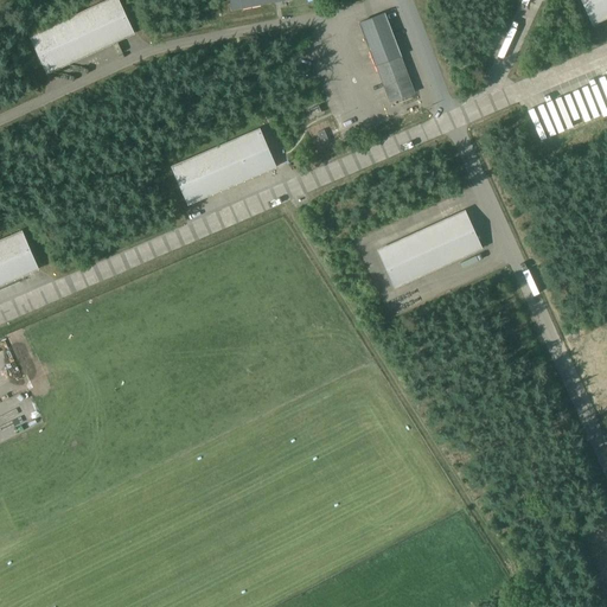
[(117,0),(108,0),(30,37),(46,74),(134,34),(117,0)]
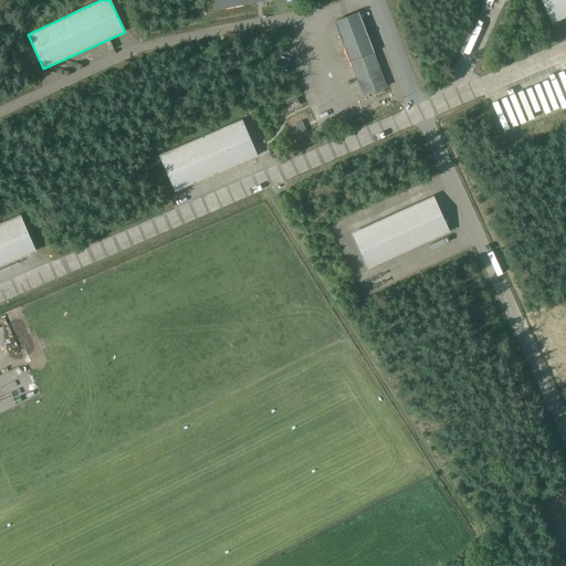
[(213,0),(216,10),(265,0),(213,0)]
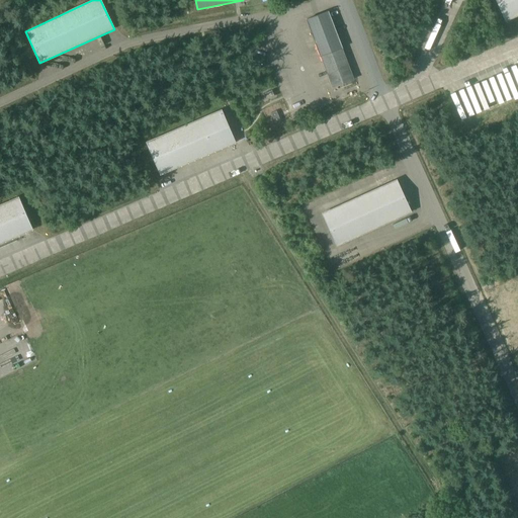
[(517,0),(496,0),(505,21),(517,14),(517,0)]
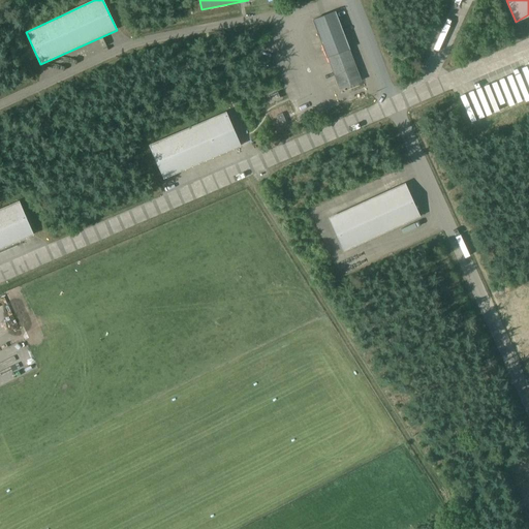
[(336,11),(313,20),(332,71),(316,78),(320,90),(337,85),(339,90),(362,81),(336,11)]
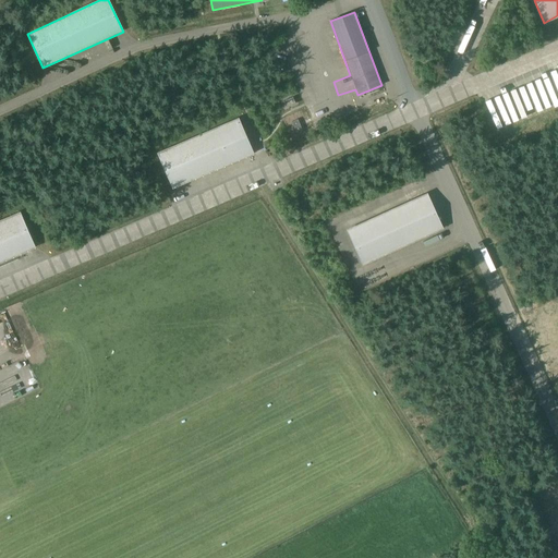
[(295,104),(293,97),(284,101),(287,107),(295,104)]
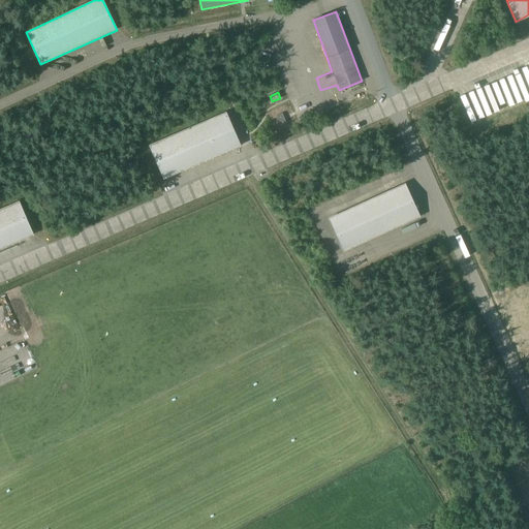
[(226,112),(149,145),(163,179),(241,146),(226,112)]
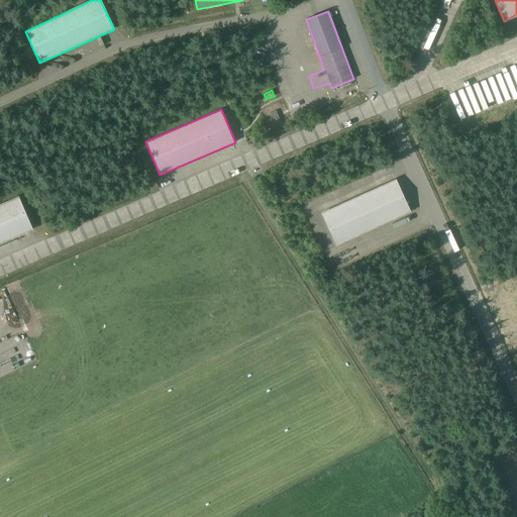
[(276,111),(270,113),(275,123),(280,120),(276,111)]
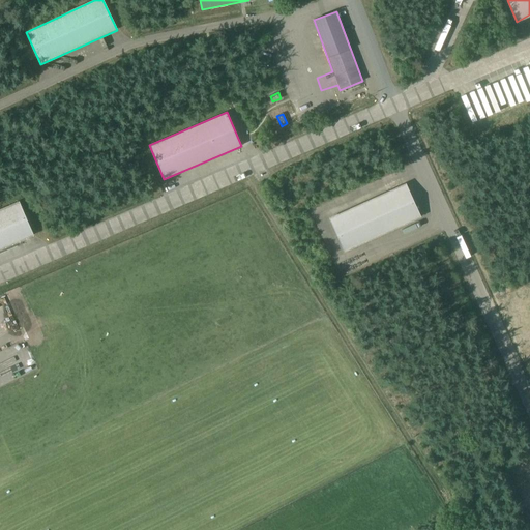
[(48,118),(41,122),(45,128),(51,125),(48,118)]
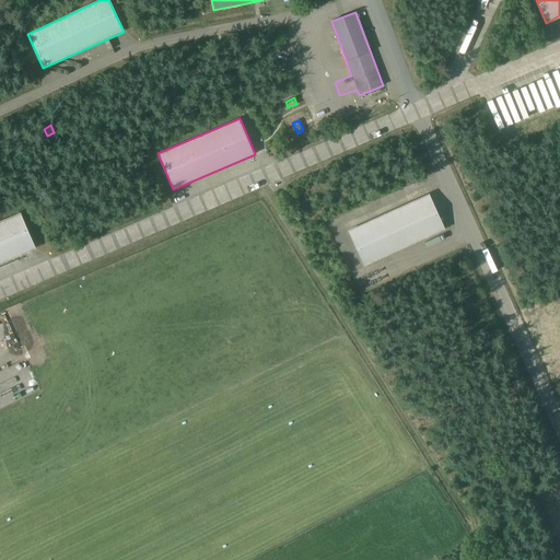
[(429,194),(348,231),(364,266),(445,229),(429,194)]
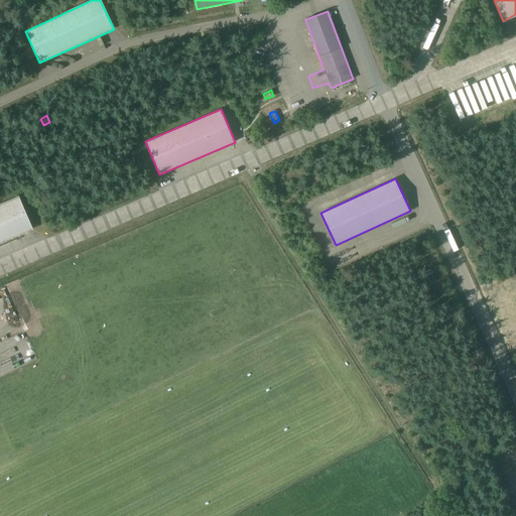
[(19,196),(0,204),(0,242),(33,229),(19,196)]
